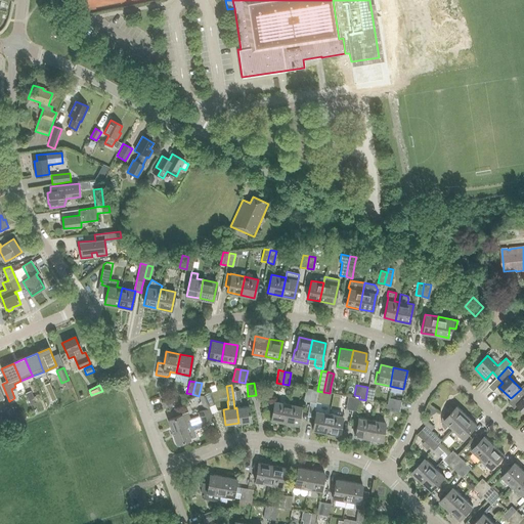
[(523,410),(523,385),(521,389),(511,398),(509,401),(509,402),(510,402),(514,406),(517,403),(523,410)]
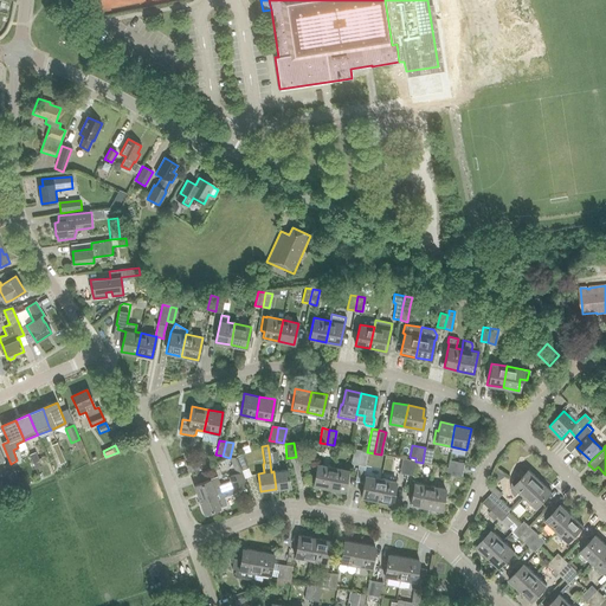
[(36,452),(30,456),(34,469),(43,465),(40,458),(38,459),(36,452)]
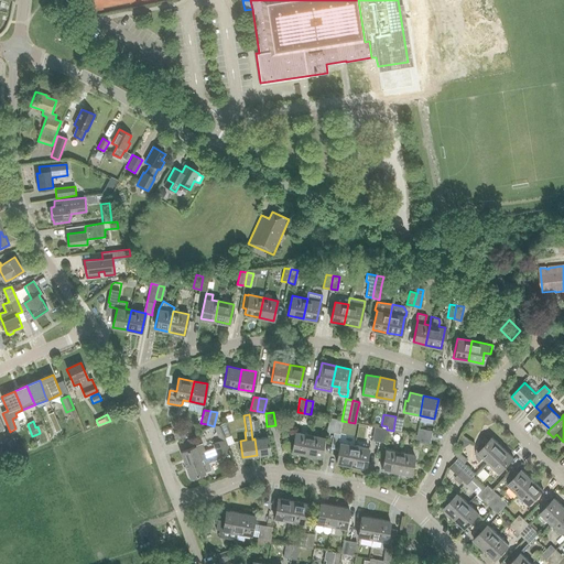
[(224,437),(230,435),(225,422),(218,425),(224,437)]
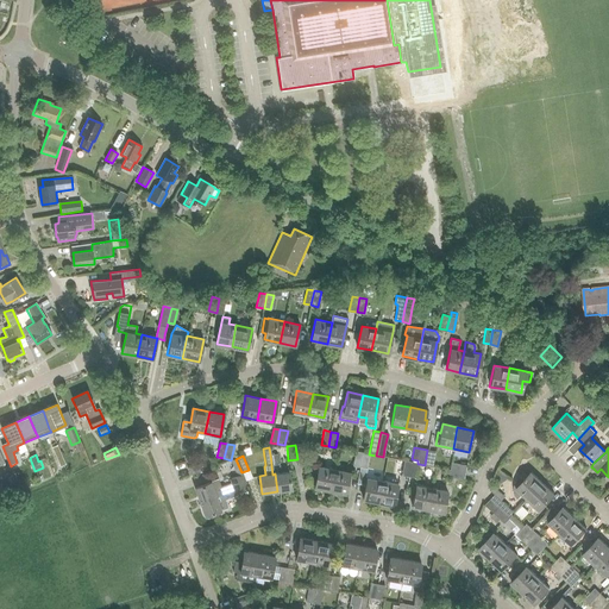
[(409,477),(412,463),(405,462),(402,476),(409,477)]
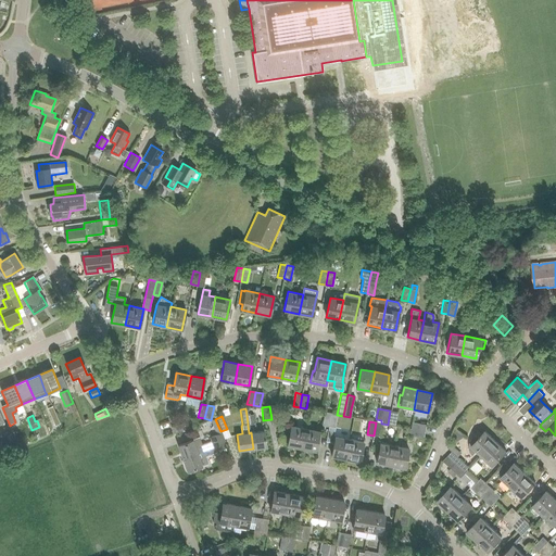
[(174,434),(187,429),(184,422),(171,427),(174,434)]
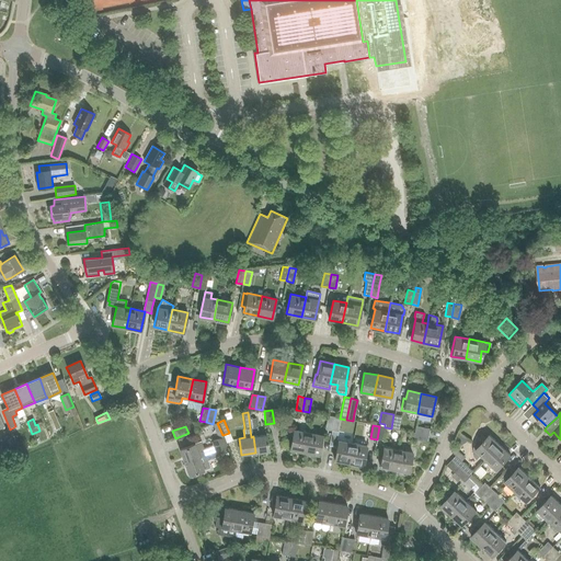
[(386,427),(385,427),(379,426),(377,439),(384,442),(386,427)]
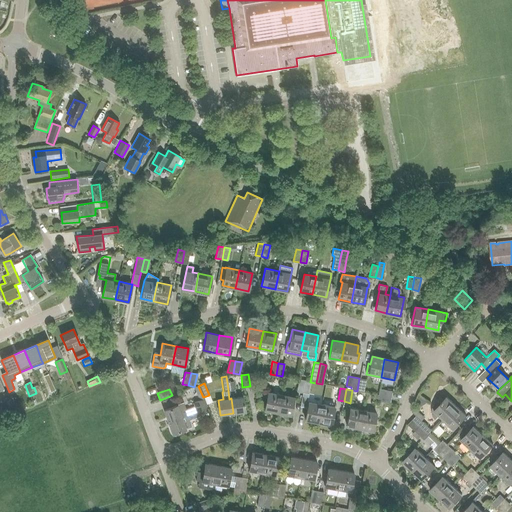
[(377,395),(390,398),(391,391),(378,389),(377,395)]
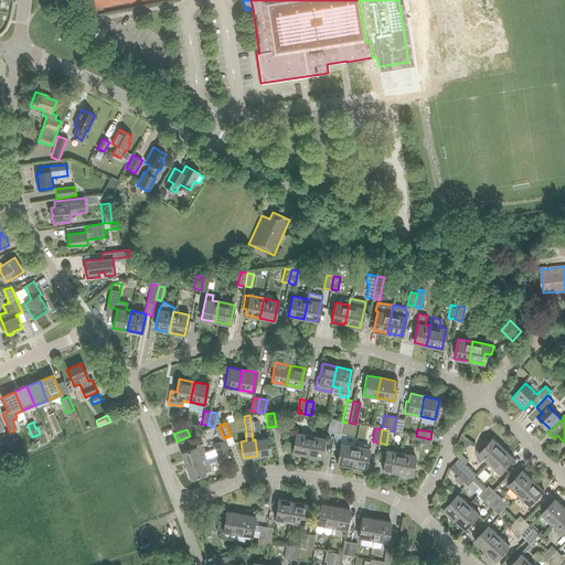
[(307,456),(310,435),(296,433),(292,452),(307,456)]
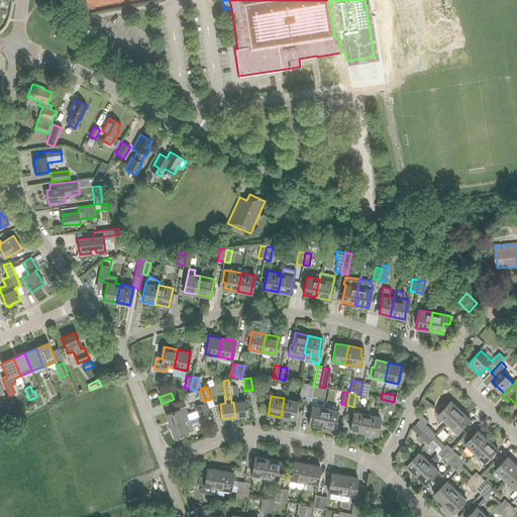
[(284,398),(281,417),(294,419),(297,401),(284,398)]
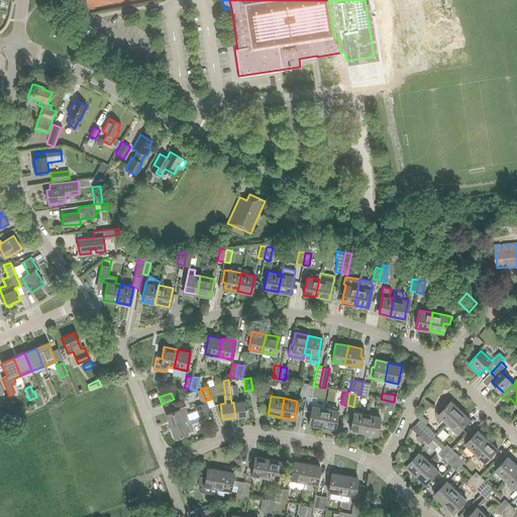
[(394,402),(381,399),(377,399),(376,404),(393,407),(394,402)]
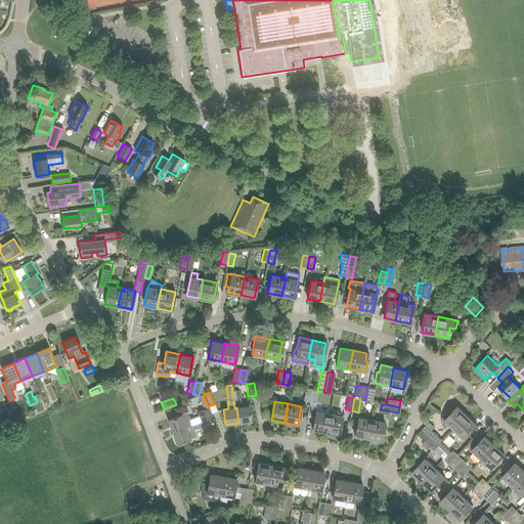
[(236,407),(238,423),(251,421),(249,406),(236,407)]
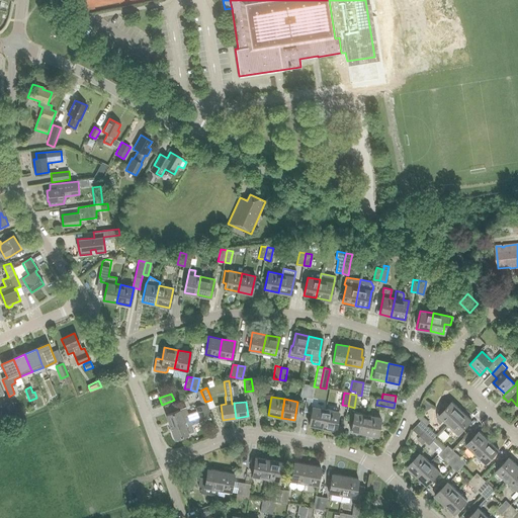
[(450,424),(462,411),(452,402),(447,408),(445,406),(443,406),(442,407),(440,408),(439,410),(438,411),(437,413),(437,415),(437,417),(437,418),(438,420),(438,422),(440,423),(441,425),(445,420),(450,424)]
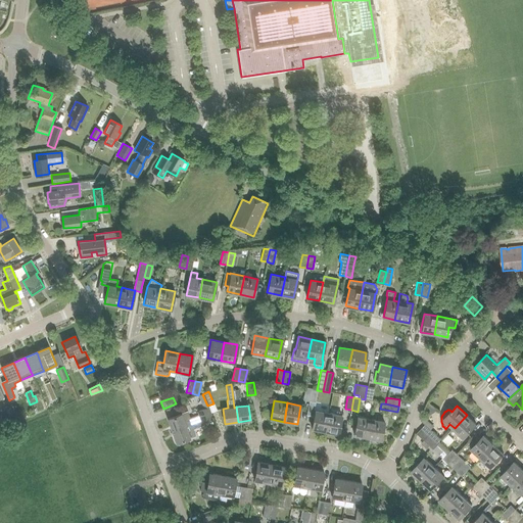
[(200,420),(211,416),(207,407),(197,411),(198,415),(190,418),(188,412),(168,419),(172,430),(185,426),(185,427),(193,424),(193,423),(200,420)]
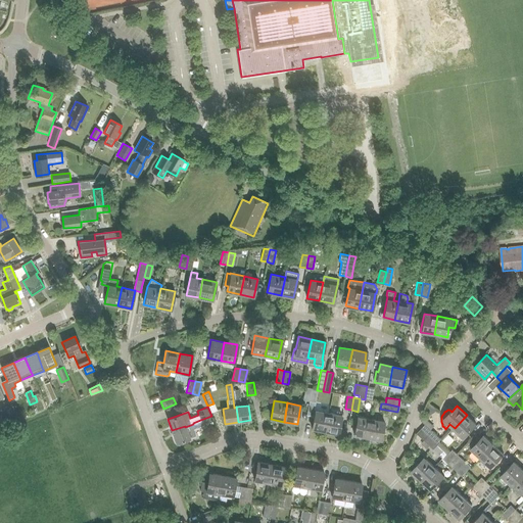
[(325,432),(329,414),(316,411),(313,429),(325,432)]
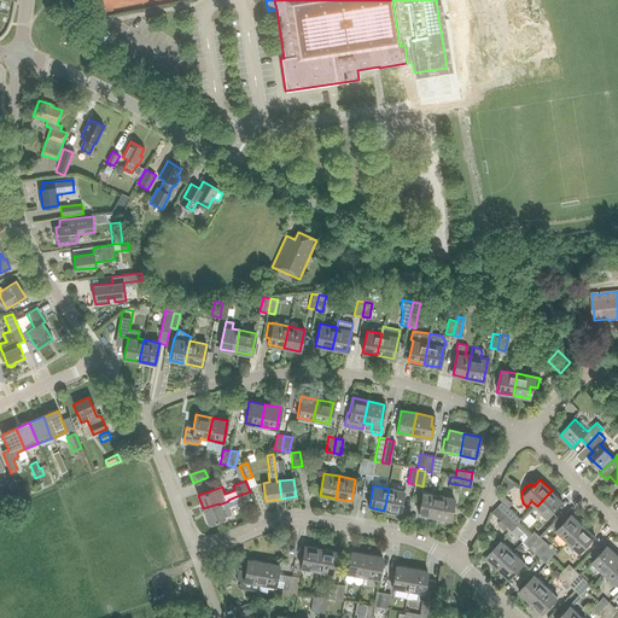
[(389,489),(384,511),(401,513),(404,491),(389,489)]
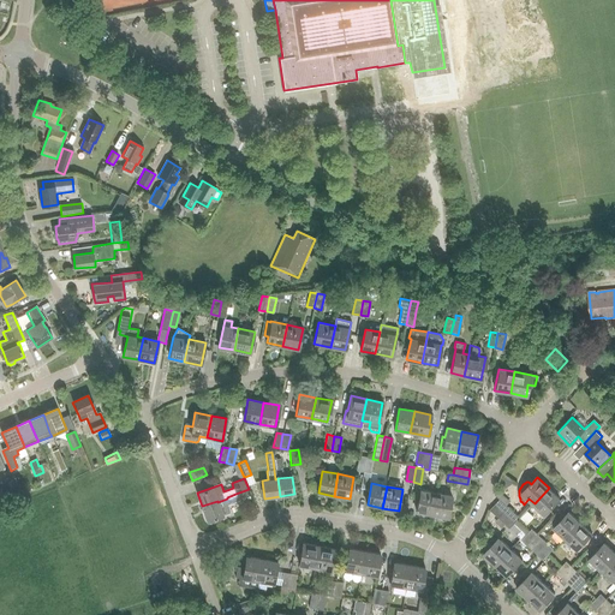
[(549,488),(535,503),(545,514),(560,499),(549,488)]
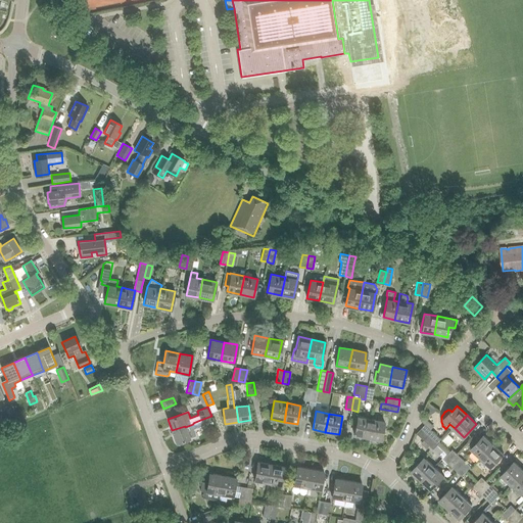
[(368,437),(372,420),(359,417),(354,435),(368,437)]
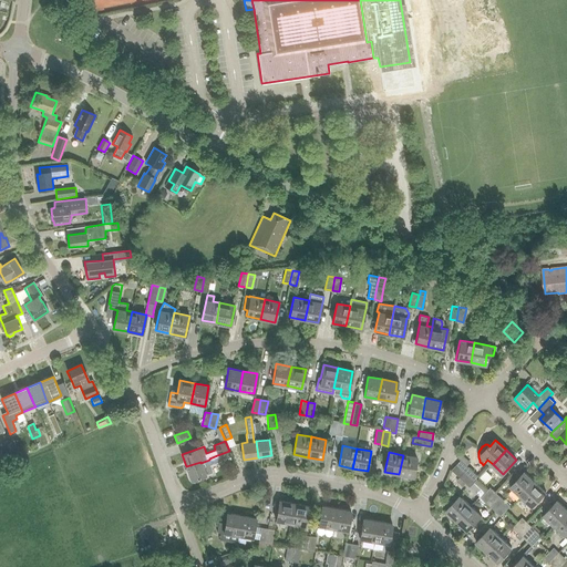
[(200,462),(186,466),(192,481),(210,473),(208,464),(219,461),(217,455),(209,459),(209,460),(200,463),(200,462)]
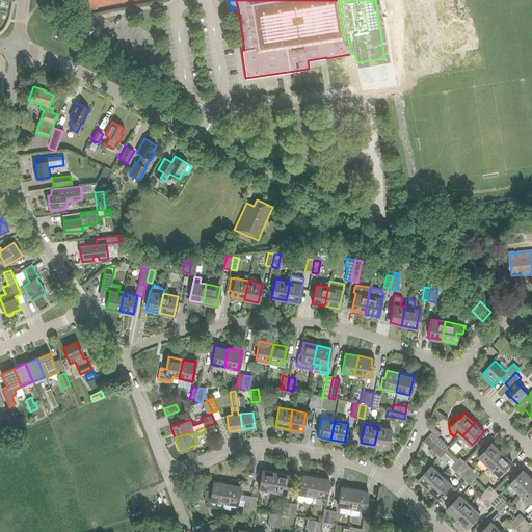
[(378,427),(374,445),(388,448),(392,429),(378,427)]
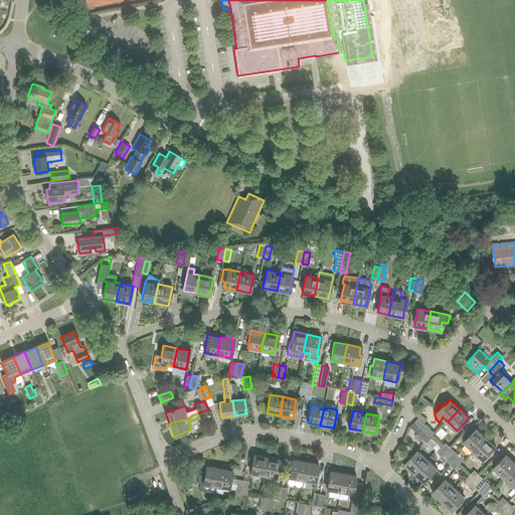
[(432,439),(434,437),(436,435),(418,417),(414,421),(432,439)]
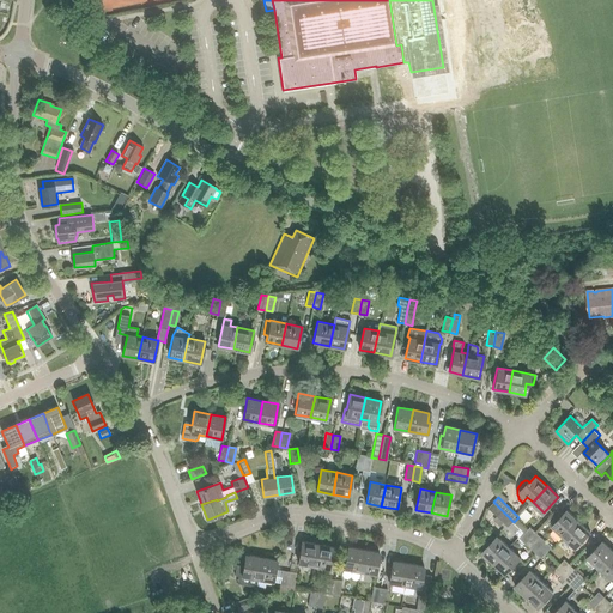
[(489,508),(509,527),(514,522),(493,502),(489,508)]
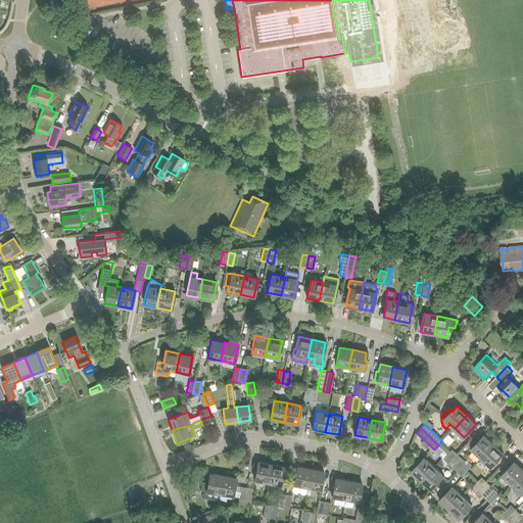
[(448,433),(443,438),(450,444),(456,439),(448,433)]
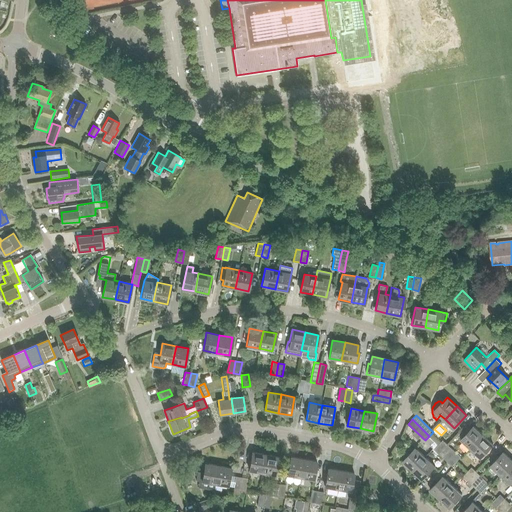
[(471,449),(484,435),(474,426),(461,439),(471,449)]
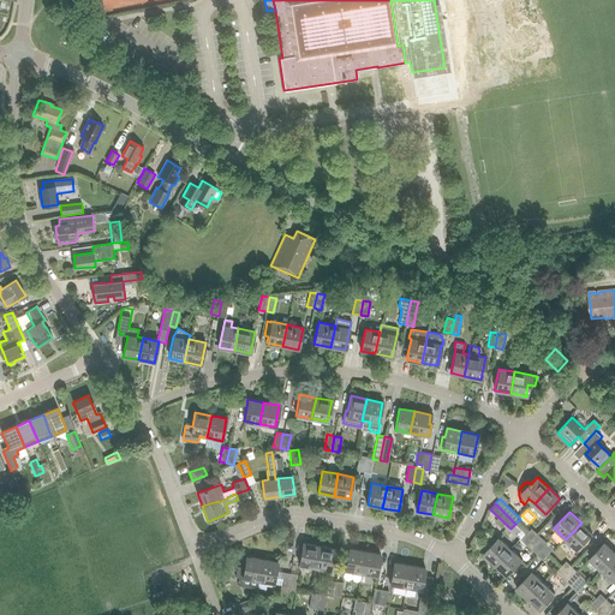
[(518,521),(515,524),(511,529),(523,539),(523,541),(530,533),(518,521)]
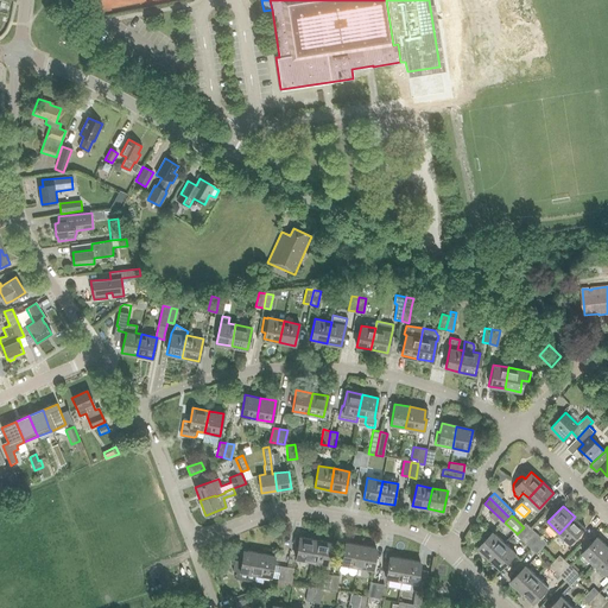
[(575,517),(559,533),(570,543),(586,527),(575,517)]
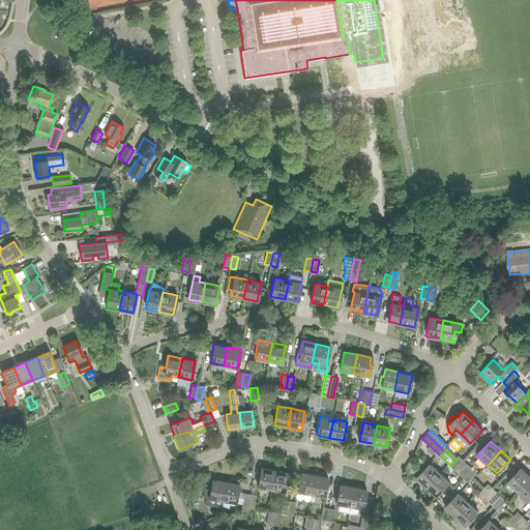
[(454,470),(464,461),(460,457),(457,460),(450,466),(454,470)]
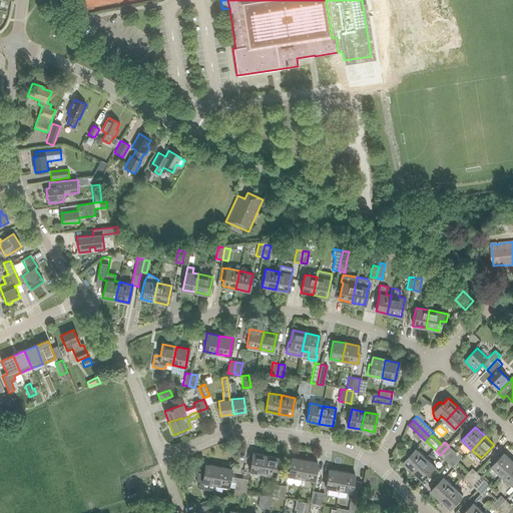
[(445,459),(453,450),(449,446),(440,455),(445,459)]
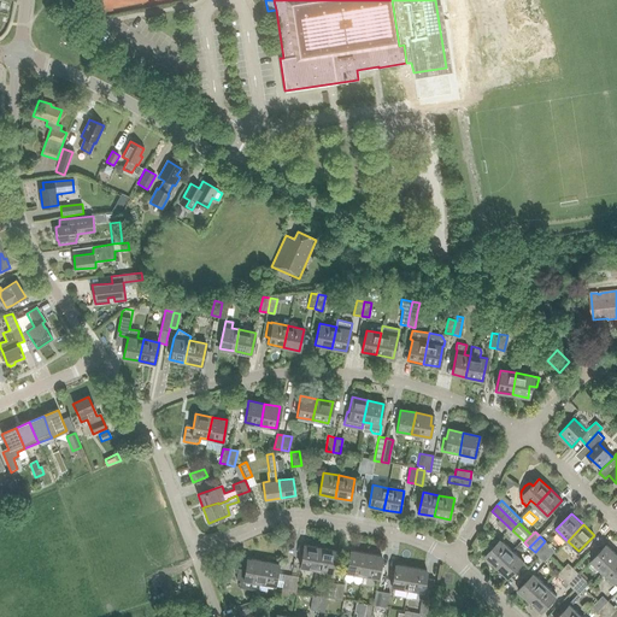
[(498,566),(512,551),(501,540),(486,556),(498,566)]
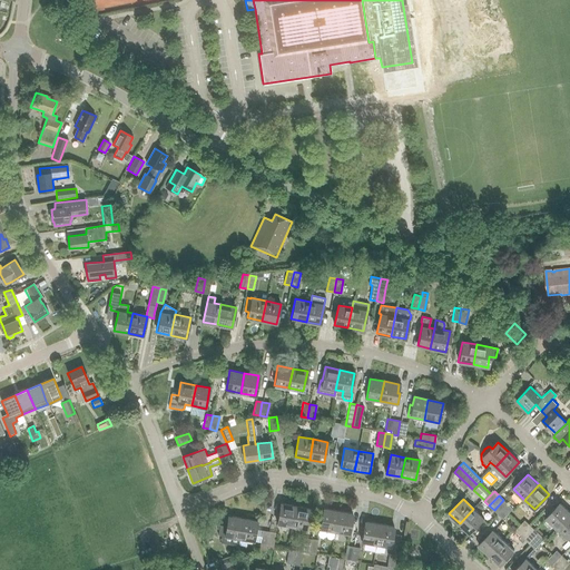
[(499,514),(508,504),(503,500),(494,510),(499,514)]
